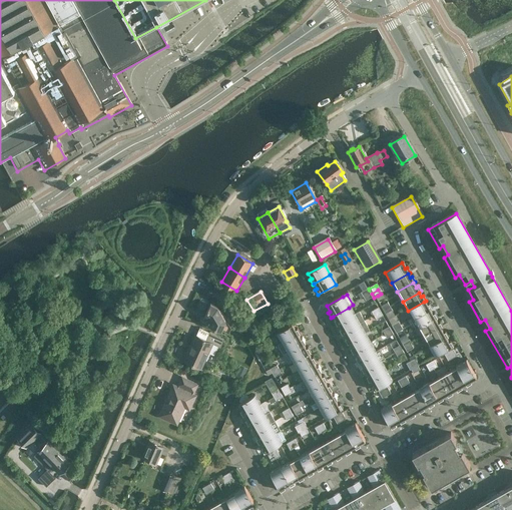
[(362,299),(365,303),(371,299),(369,295),(362,299)]
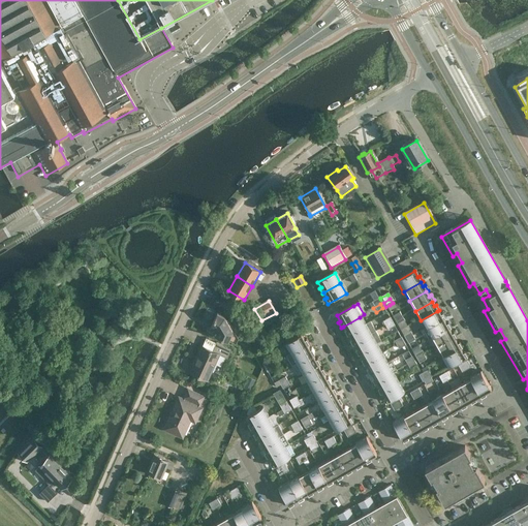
[(426,330),(442,320),(444,319),(441,314),(440,315),(437,311),(421,320),(426,330)]
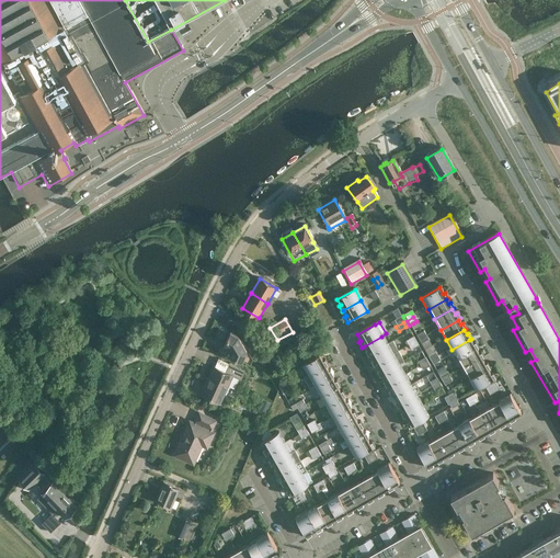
[(226,348),(223,355),(241,364),(249,367),(251,362),(247,353),(238,338),(229,333),(224,346),(226,348)]
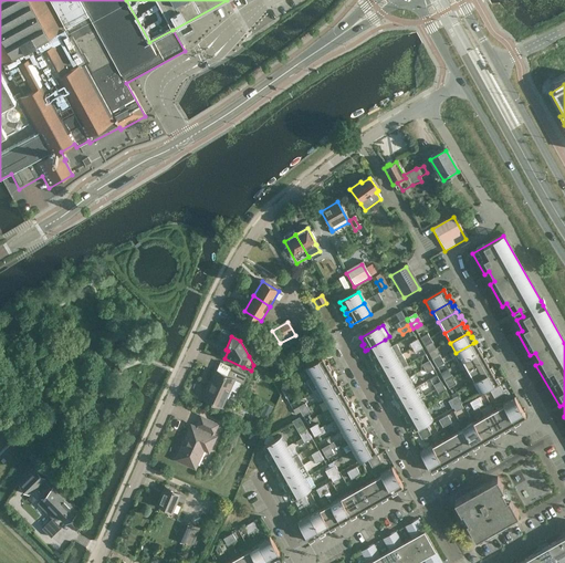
[(385,340),(367,350),(369,354),(367,355),(370,361),(373,360),(390,350),(385,340)]
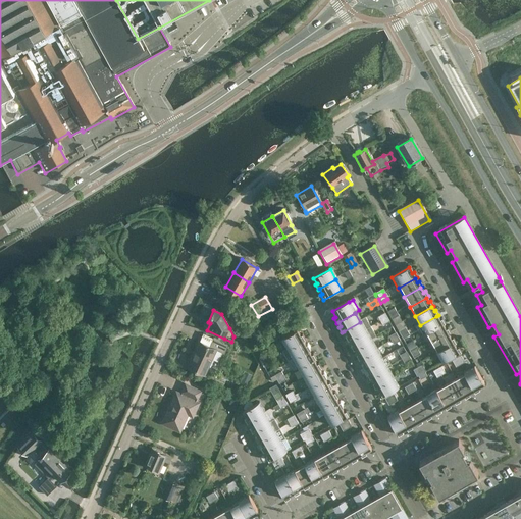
[(420,325),(416,328),(422,338),(426,335),(443,326),(445,325),(441,320),(439,321),(436,316),(420,325)]
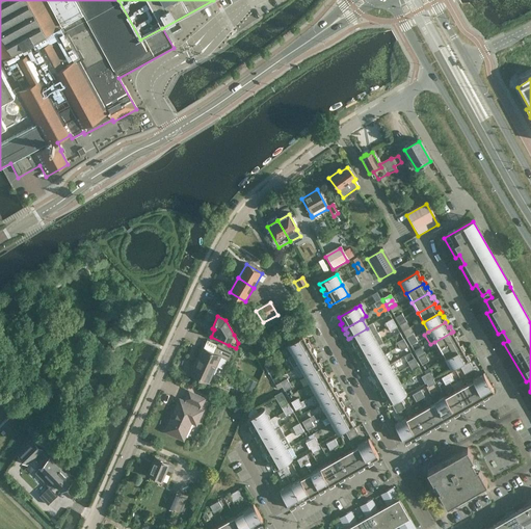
[(372,325),(367,328),(350,338),(353,342),(351,343),(353,348),(355,347),(377,336),(372,325)]
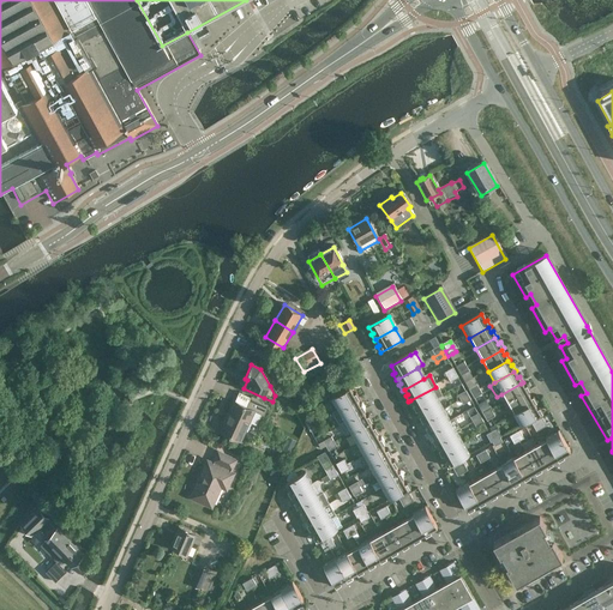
[(446,380),(449,385),(457,380),(455,375),(446,380)]
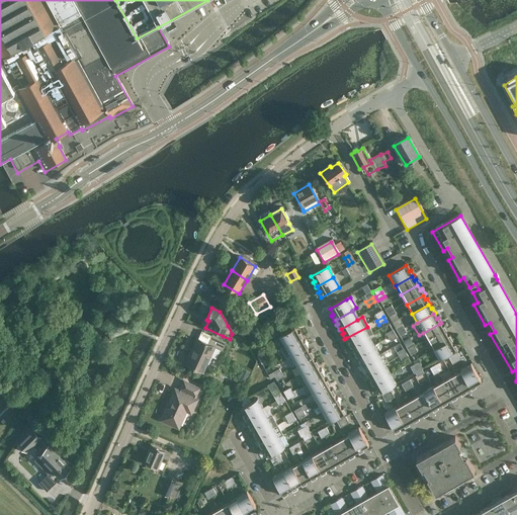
[(441,328),(439,324),(423,333),(428,342),(444,333),(446,332),(443,327),(441,328)]
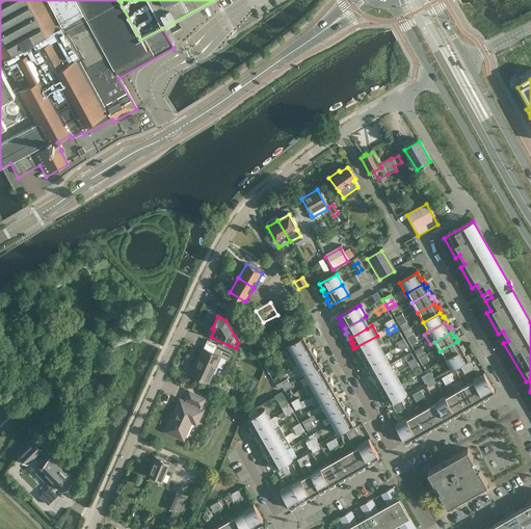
[(362,358),(378,348),(382,345),(377,336),(355,347),(359,352),(356,353),(360,359),(362,358)]
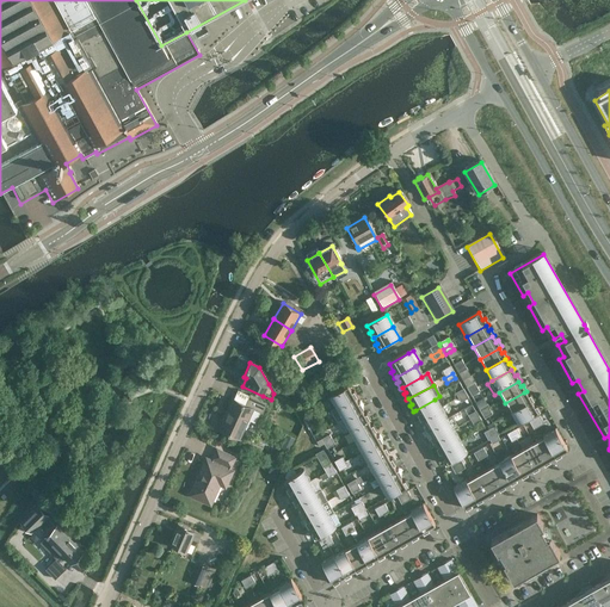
[(336,412),(355,401),(357,398),(353,392),(351,395),(347,388),(328,398),(336,412)]
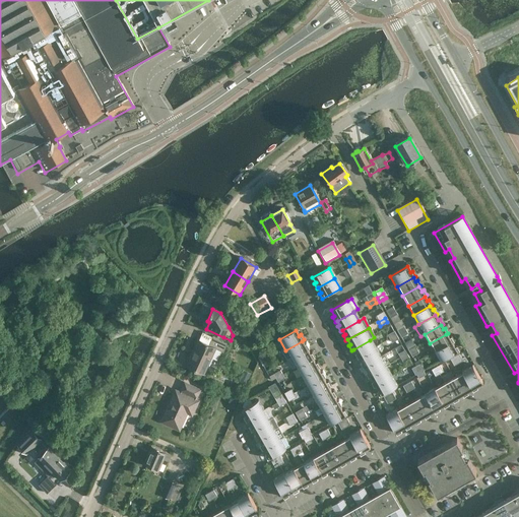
[(446,334),(430,343),(435,351),(433,352),(434,353),(451,343),(453,342),(451,337),(449,338),(446,334)]
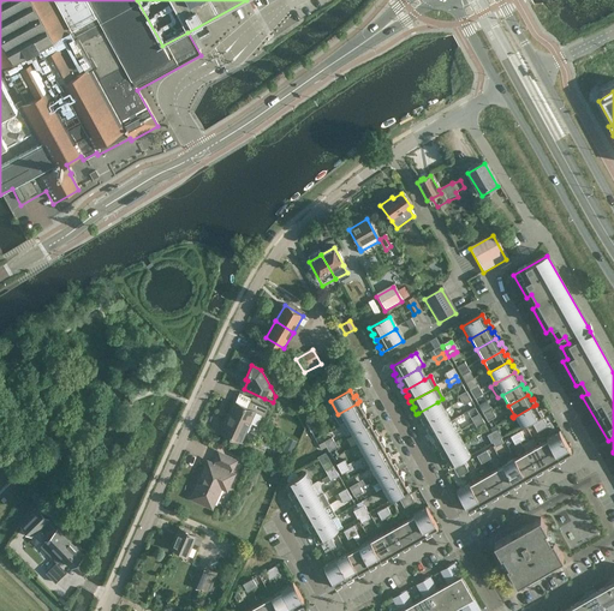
[(220,435),(242,445),(255,415),(263,419),(268,408),(250,400),(246,409),(233,405),(220,435)]
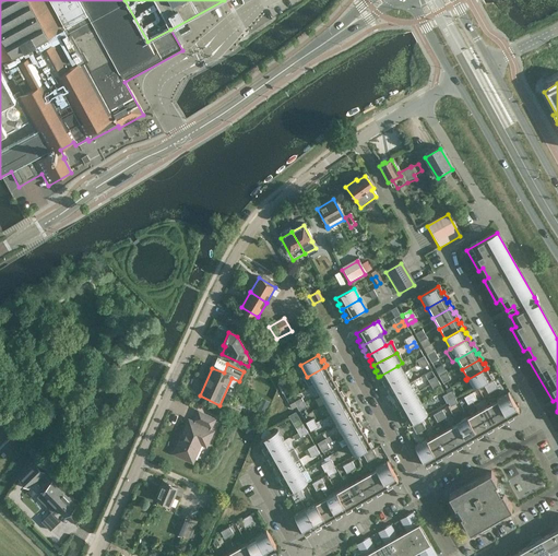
[(398,366),(380,376),(382,380),(380,381),(383,387),(386,386),(403,376),(398,366)]
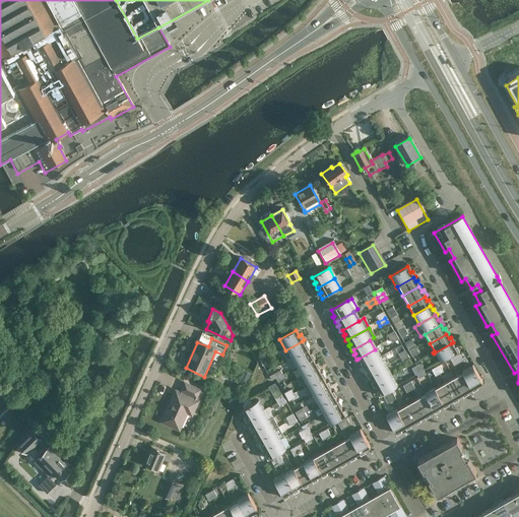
[(304,345),(302,341),(285,350),(280,352),(286,362),(307,350),(309,349),(306,344),(304,345)]
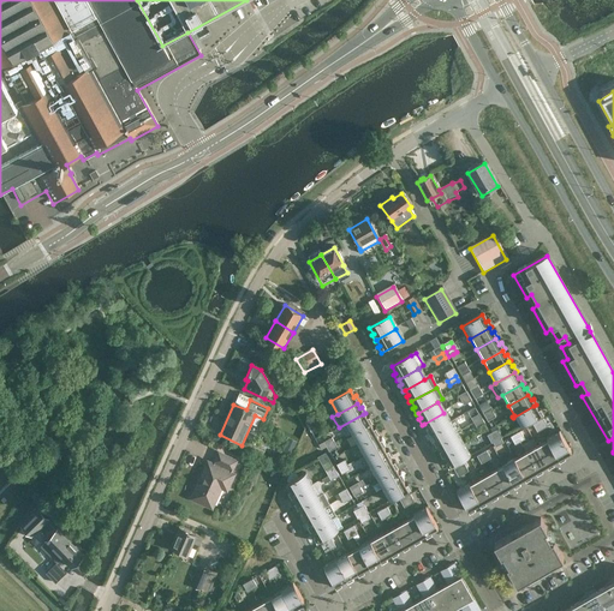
[(534,406),(513,418),(519,430),(543,417),(540,411),(537,412),(534,406)]
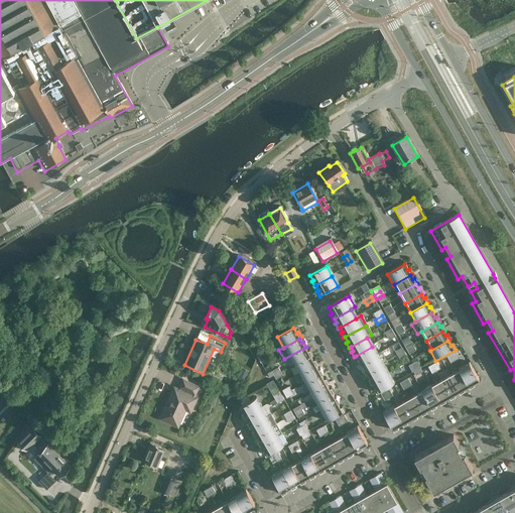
[(372,347),(356,356),(359,361),(357,362),(359,367),(361,366),(377,356),(372,347)]
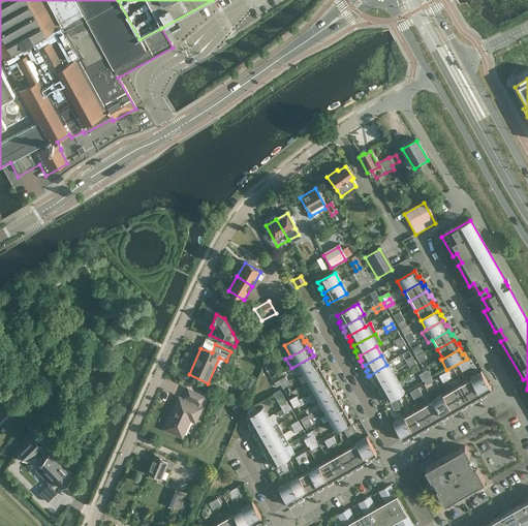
[(301,375),(317,366),(319,365),(316,360),(314,361),(312,357),(291,368),(297,378),(301,375)]
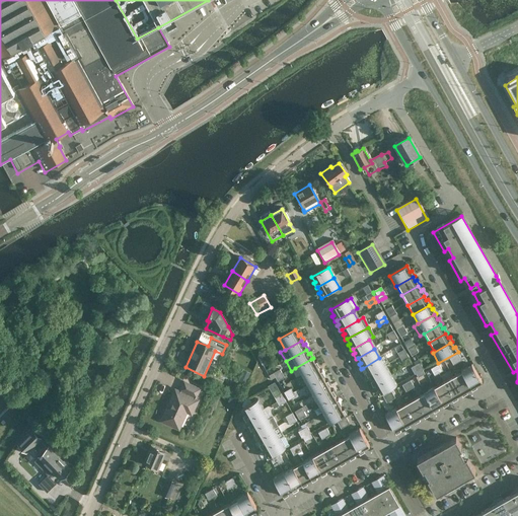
[(256,359),(259,363),(266,359),(264,355),(256,359)]
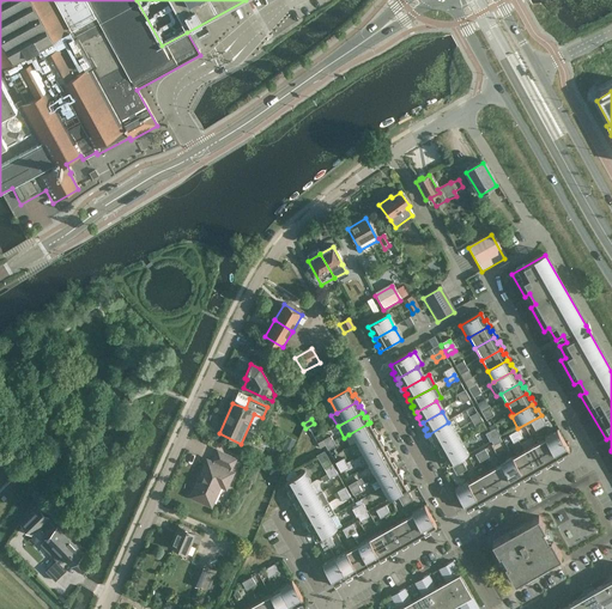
[(540,420),(534,422),(539,431),(545,427),(540,420)]
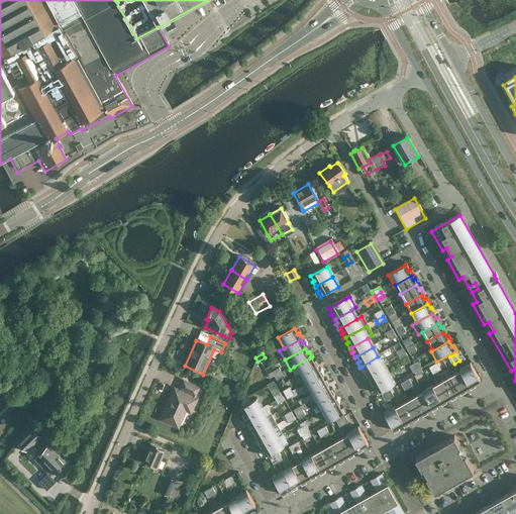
[(378,356),(362,367),(365,371),(363,372),(366,377),(368,376),(384,367),(387,365),(382,355),(378,356)]
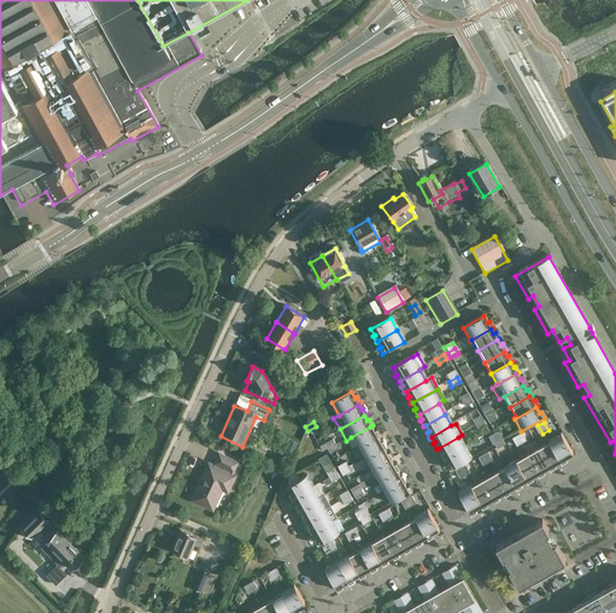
[(538,436),(543,434),(538,425),(533,428),(538,436)]
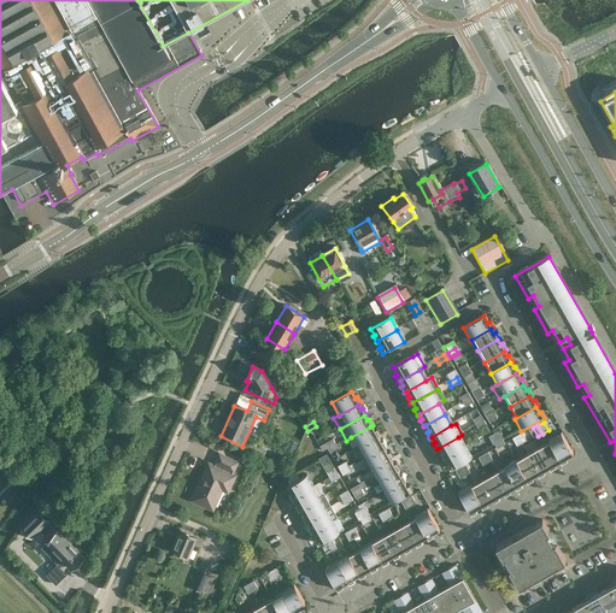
[(311,436),(318,431),(316,426),(308,431),(310,436),(311,436)]
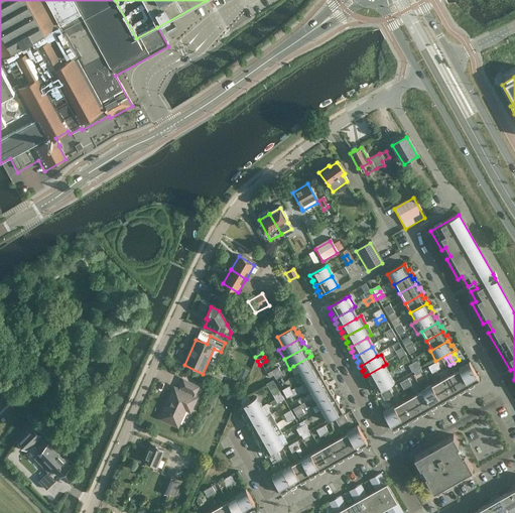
[(312,362),(309,357),(293,366),(299,376),(315,367),(317,366),(314,361),(312,362)]
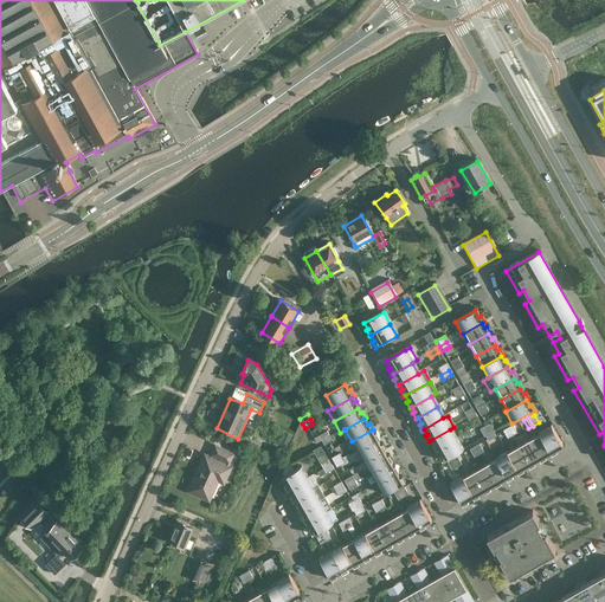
[(489,426),(484,428),(488,437),(493,434),(494,433),(489,426)]
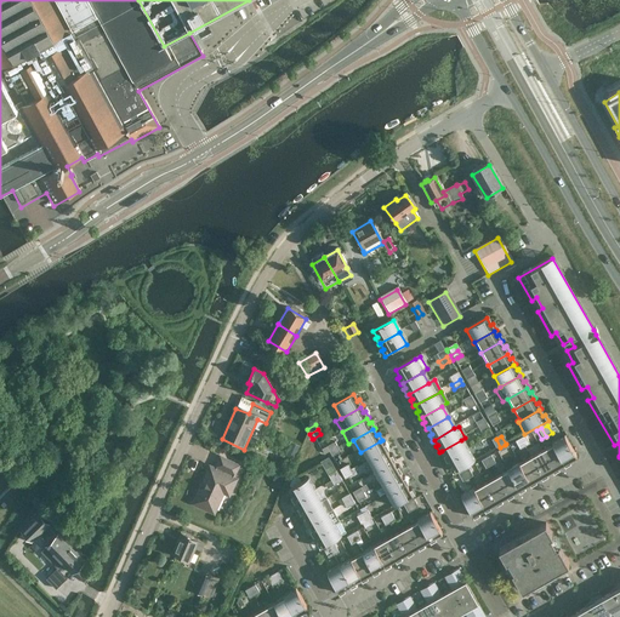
[(529,446),(524,438),(519,441),(524,449),(529,446)]
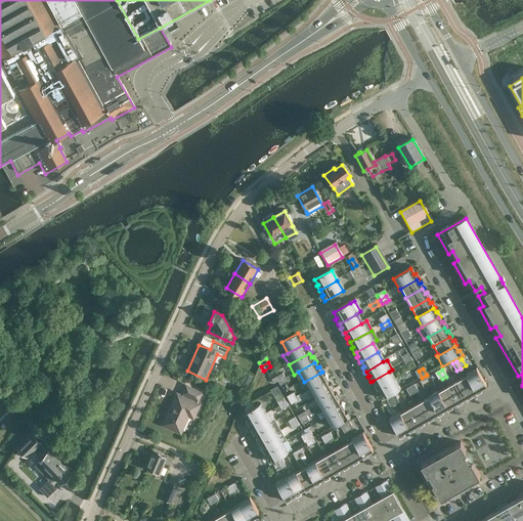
[(466,378),(475,394),(476,396),(481,393),(480,391),(485,388),(475,370),(465,376),(466,378)]
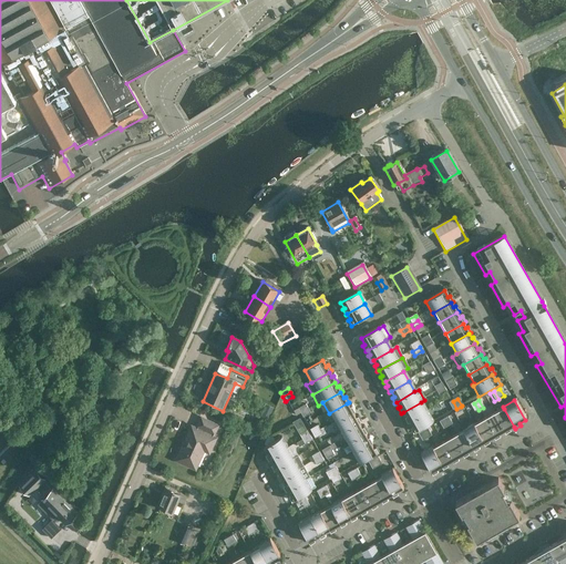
[(456,409),(453,401),(448,404),(449,407),(452,411),(453,411),(456,409)]
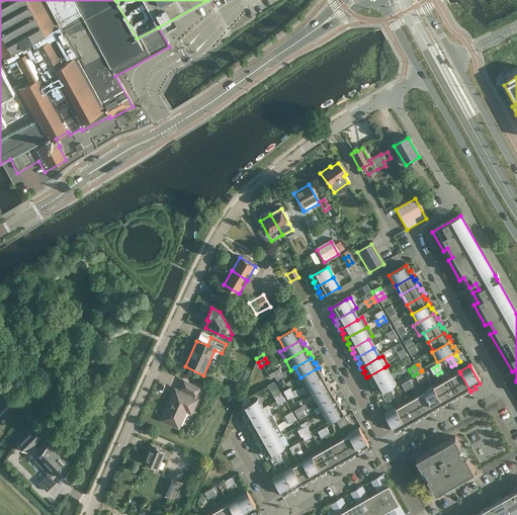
[(384,367),(368,376),(370,380),(368,381),(371,387),(373,385),(390,376),(384,367)]
